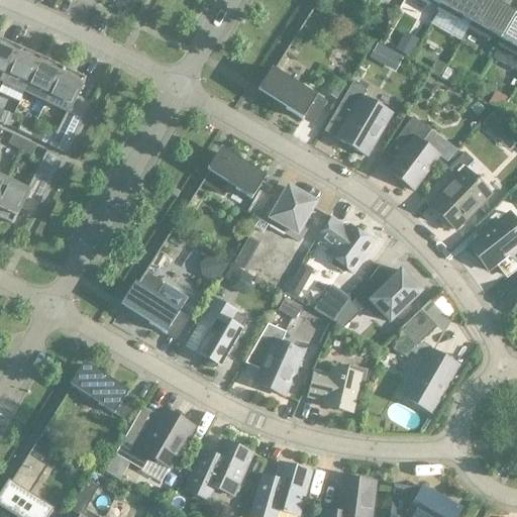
[(444,0),(441,7),(437,13),(458,24),(461,19),(472,24),(485,0),(444,0)]
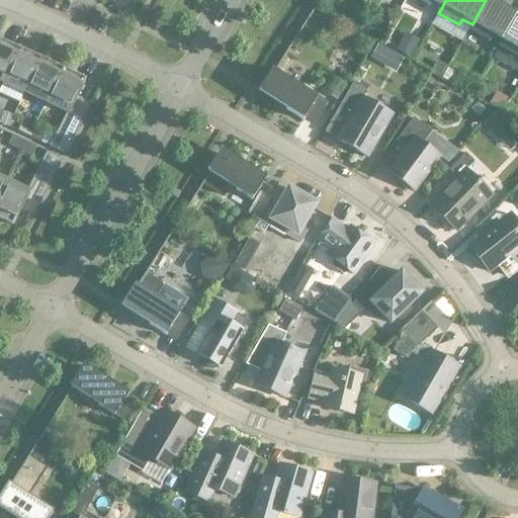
[(508,11),(488,0),(486,0),(472,24),(469,30),(490,42),(493,36),(503,42),(517,17),(517,15),(508,10),(508,11)]
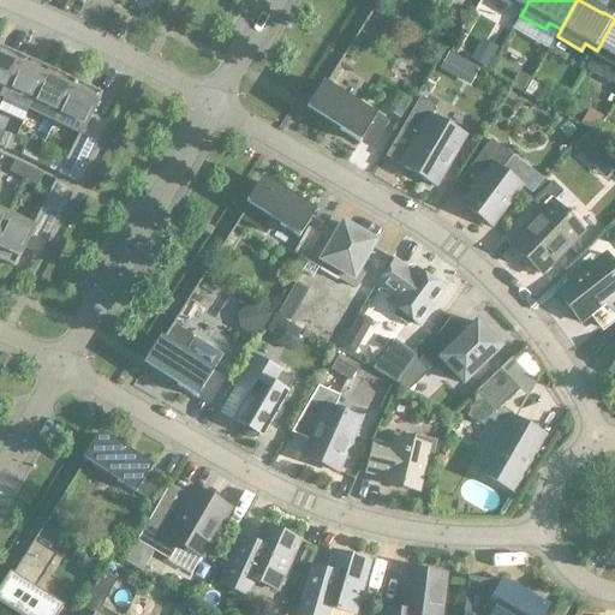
[(417,29),(427,35),(434,24),(423,18),(417,29)]
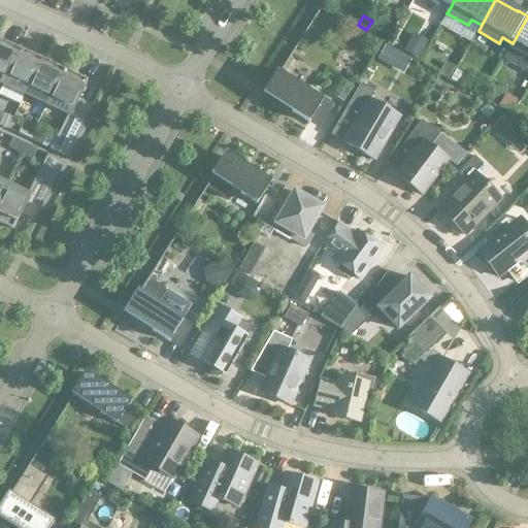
[(527,18),(513,43),(503,60),(527,73),(527,18)]
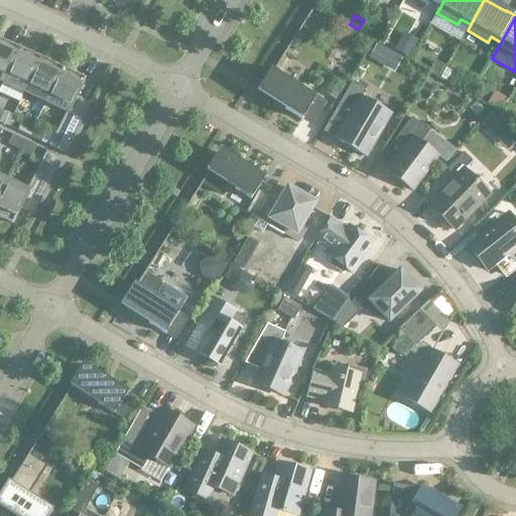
[(395,49),(408,57),(416,44),(403,36),(395,49)]
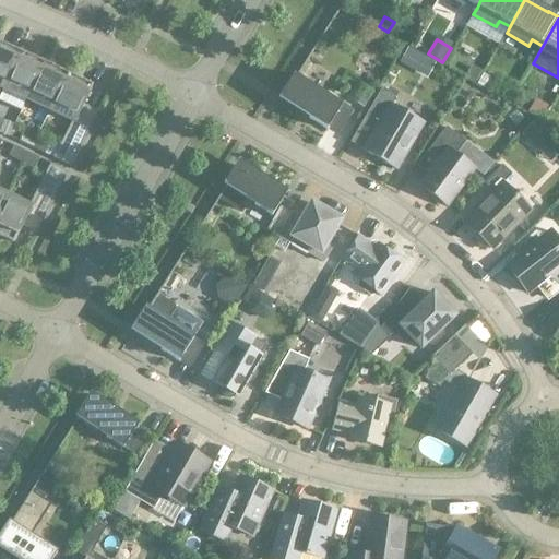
[(19,52),(0,44),(0,86),(2,88),(19,52)]
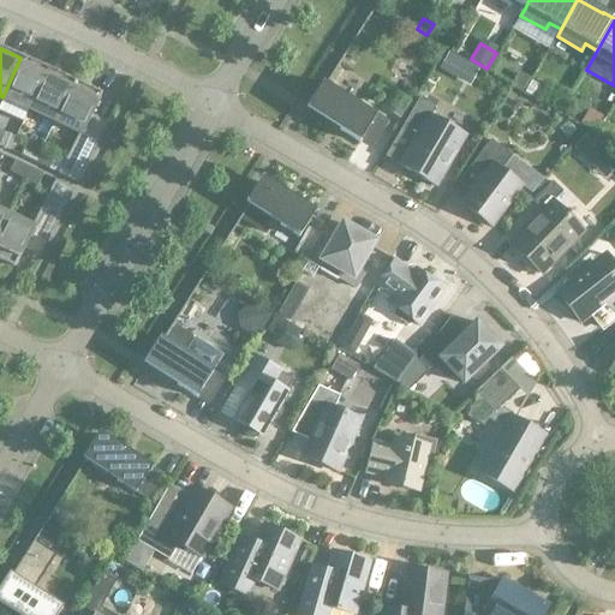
[(461,59),(447,51),(437,65),(453,73),(461,59)]
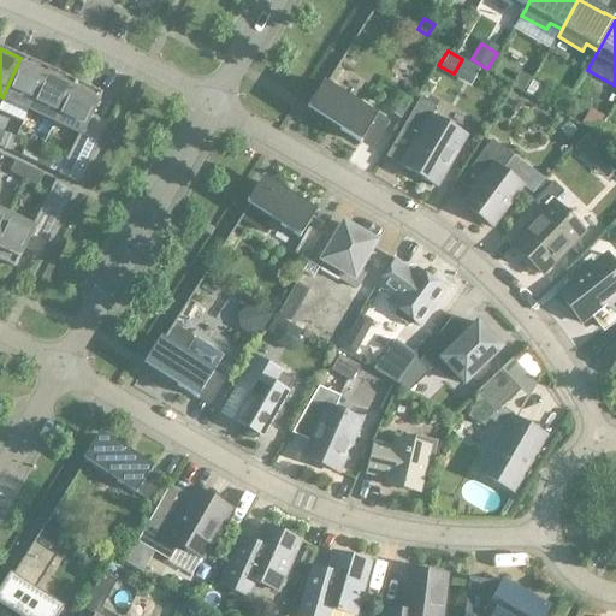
[(47,70),(21,58),(3,98),(29,110),(47,70)]
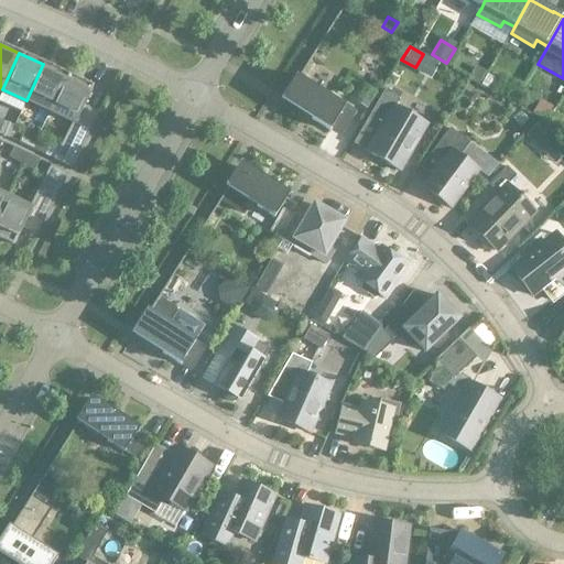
[(67,75),(43,64),(26,100),(50,111),(67,75)]
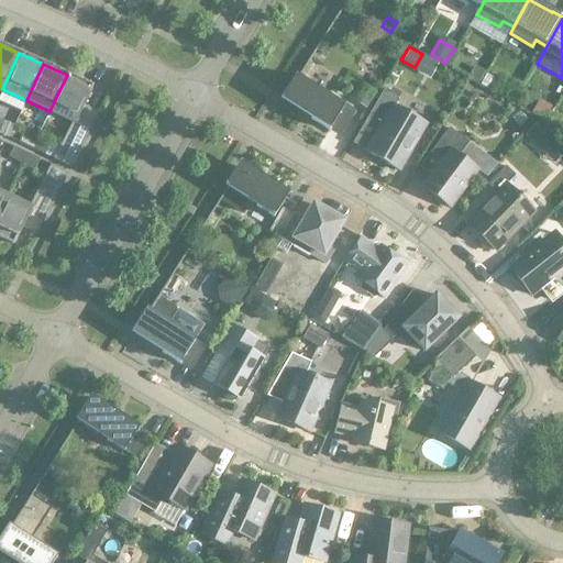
[(466,74),(477,80),(484,69),(473,64),(466,74)]
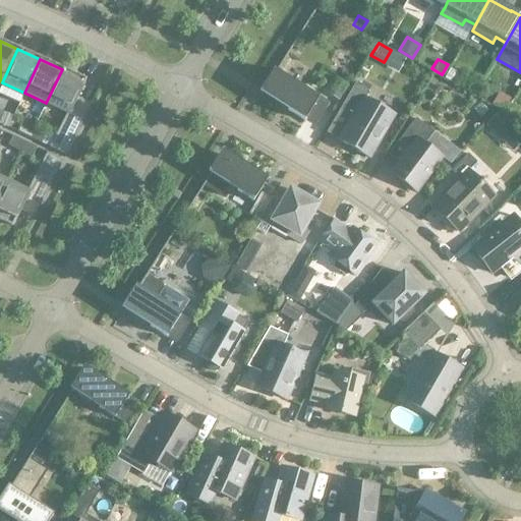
[(85,80),(62,69),(46,103),(67,113),(82,120),(91,104),(77,97),(85,80)]
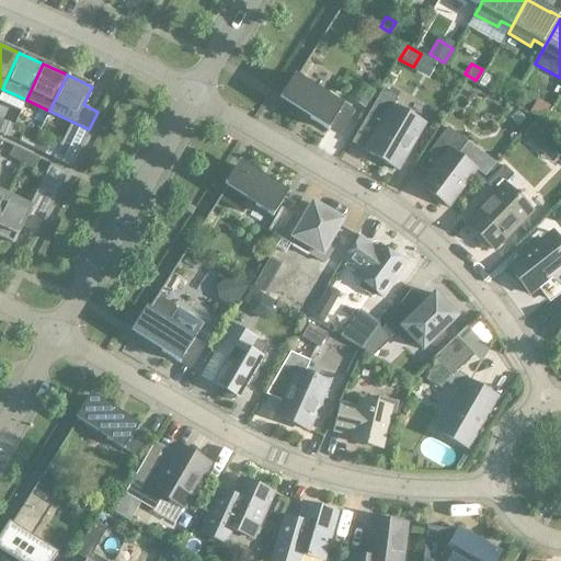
[(278,100),(309,119),(328,130),(343,106),(294,75),(278,100)]
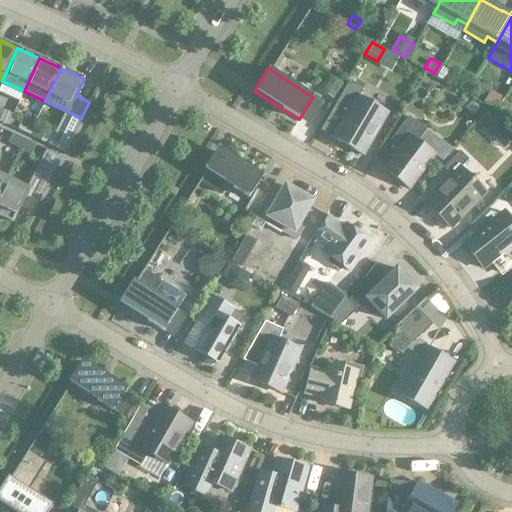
[(446,81),(451,73),(442,68),(437,76),(446,81)]
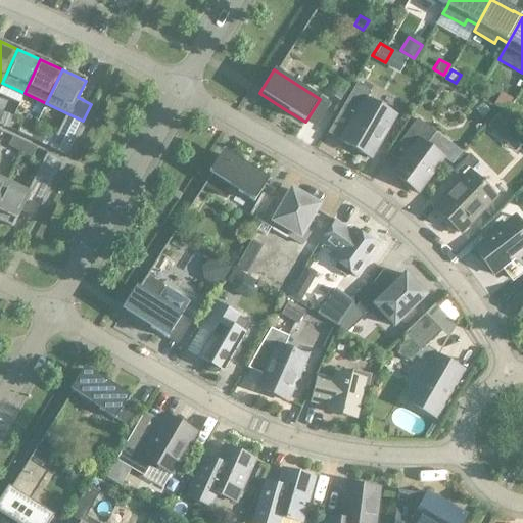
[(327,93),(339,100),(348,86),(336,79),(327,93)]
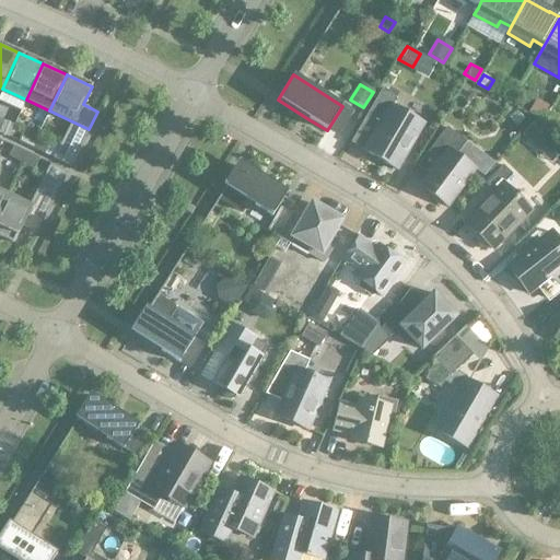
[(381,90),(364,118),(375,125),(376,128),(363,151),(396,170),(423,125),(392,106),(396,98),(381,90)]
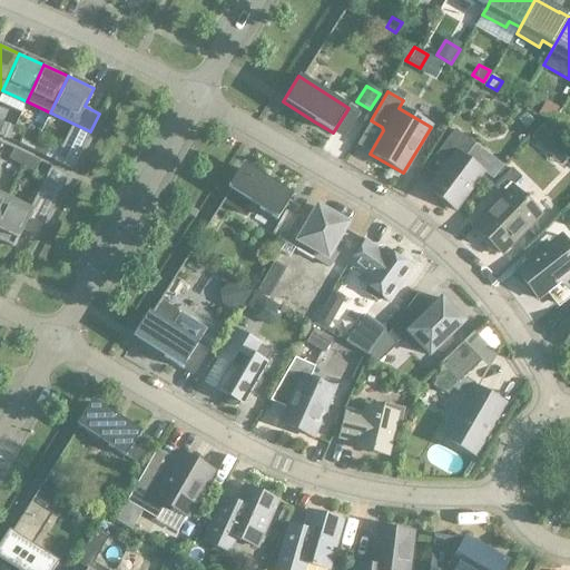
[(537,112),(550,120),(558,106),(544,98),(537,112)]
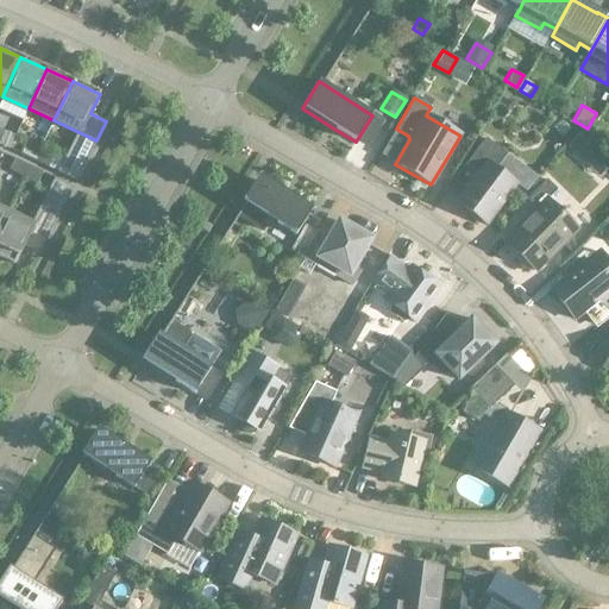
[(551,125),(562,137),(569,129),(559,118),(551,125)]
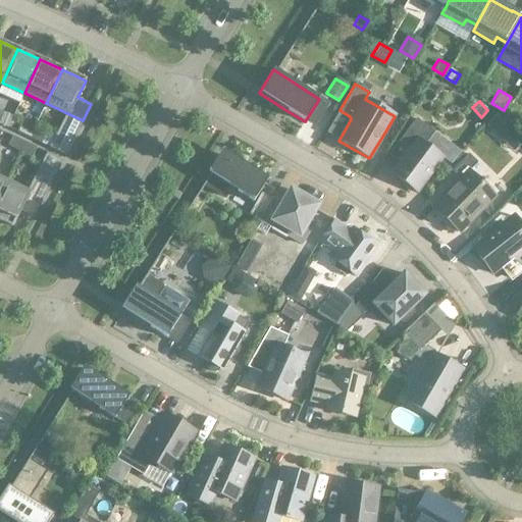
[(487,122),(515,150),(521,142),(521,135),(498,111),(487,122)]
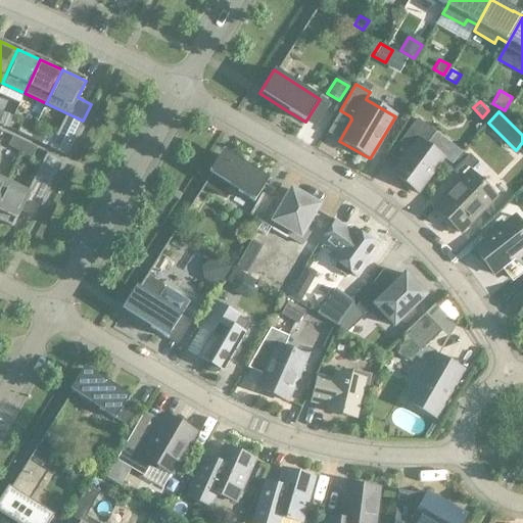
[(83,121),(67,113),(49,147),(65,155),(83,121)]
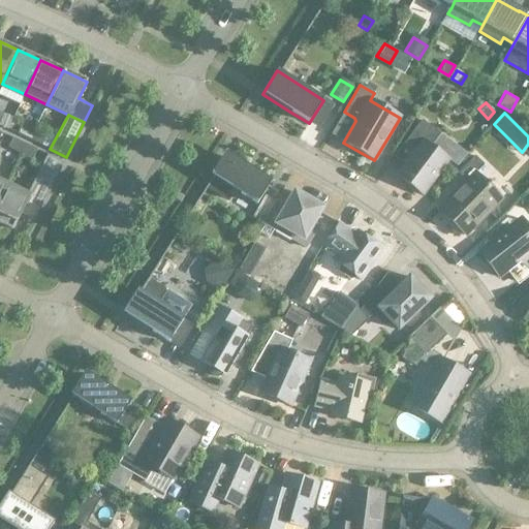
[(431,147),(432,146),(440,134),(422,121),(404,144),(414,151),(396,176),(408,185),(409,189),(415,193),(419,193),(423,195),(448,160),(431,147)]
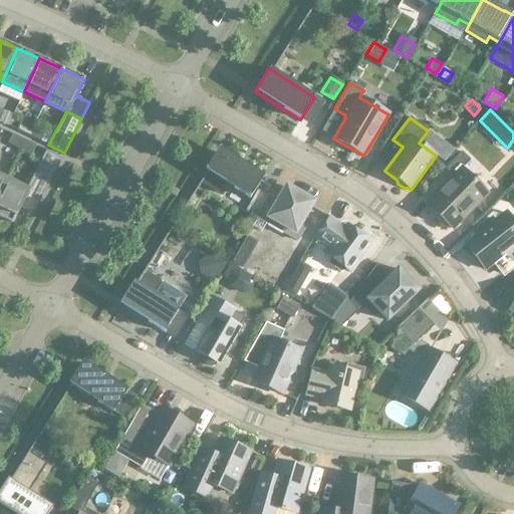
[(22,119),(17,130),(29,136),(33,125),(22,119)]
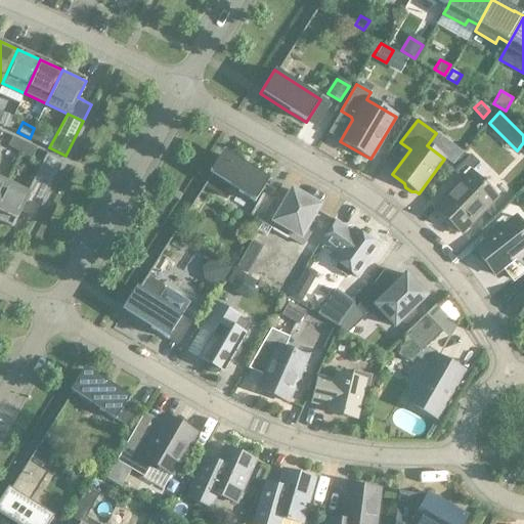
[(46,134),(34,128),(30,138),(41,144),(46,134)]
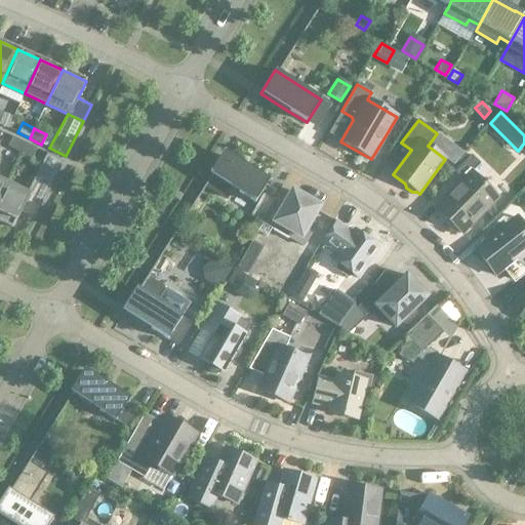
[(25,143),(12,137),(7,148),(19,153),(25,143)]
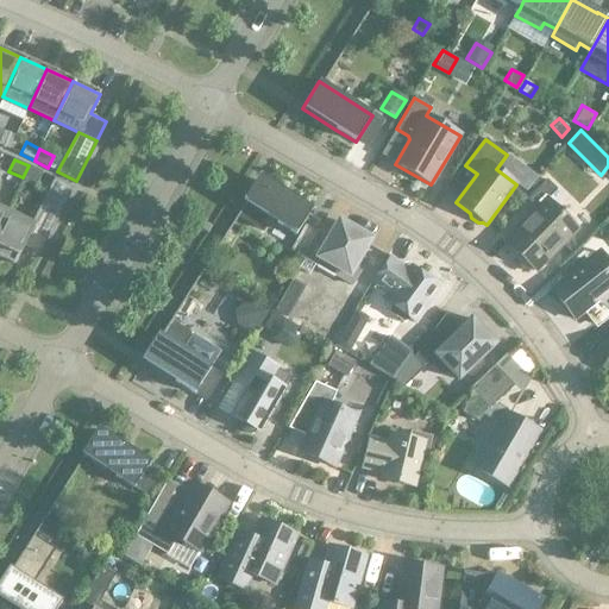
[(43,173),(29,165),(23,177),(37,184),(43,173)]
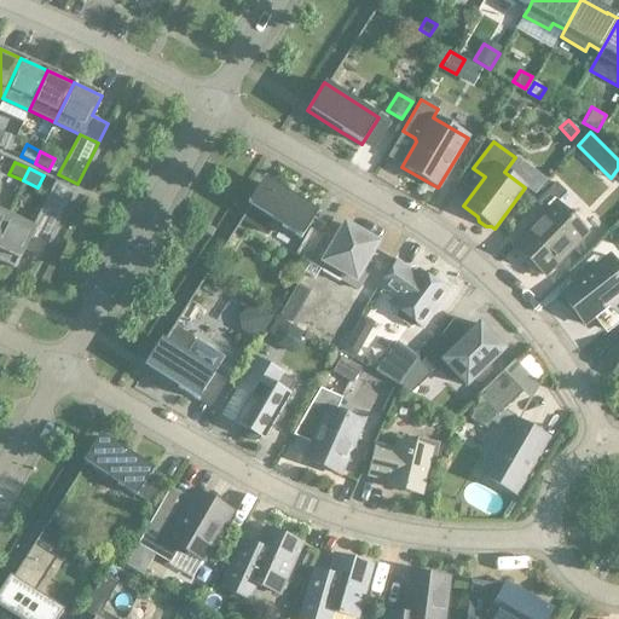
[(247,204),(249,207),(206,276),(207,276),(242,220),(253,226),(262,232),(271,220),(281,226),(281,227),(300,239),(293,252),(305,259),(320,235),(308,227),(317,213),(264,178),(247,204)]
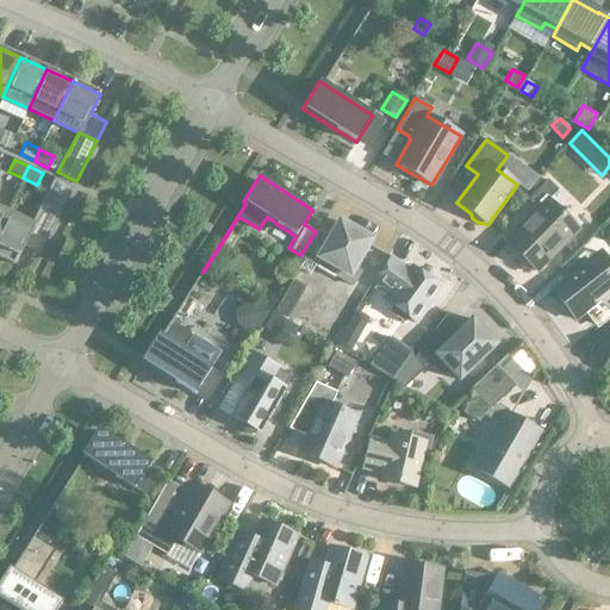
[(73,188),(54,179),(31,225),(49,235),(73,188)]
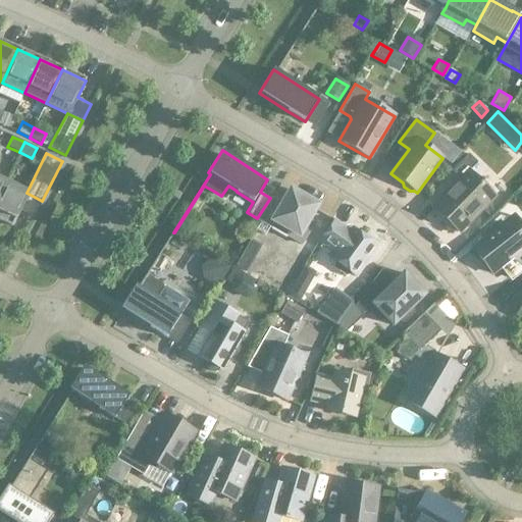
[(469,171),(470,170),(477,163),(468,154),(451,171),(460,180),(433,208),(459,232),(494,197),(469,171)]
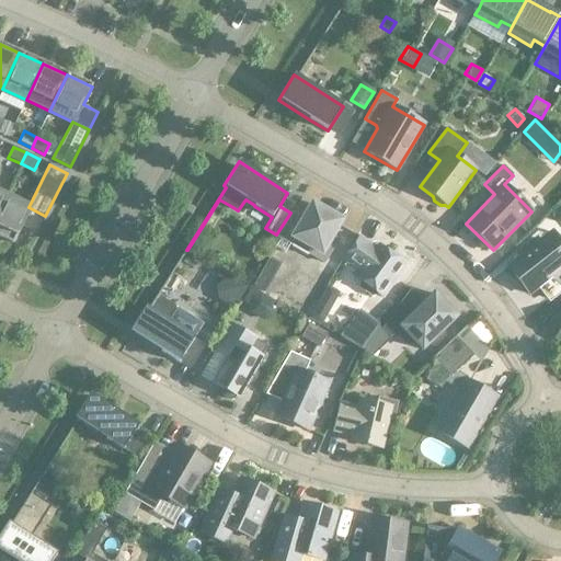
[(29,207),(6,196),(0,207),(0,237),(13,243),(21,227),(36,235),(45,216),(29,207)]
